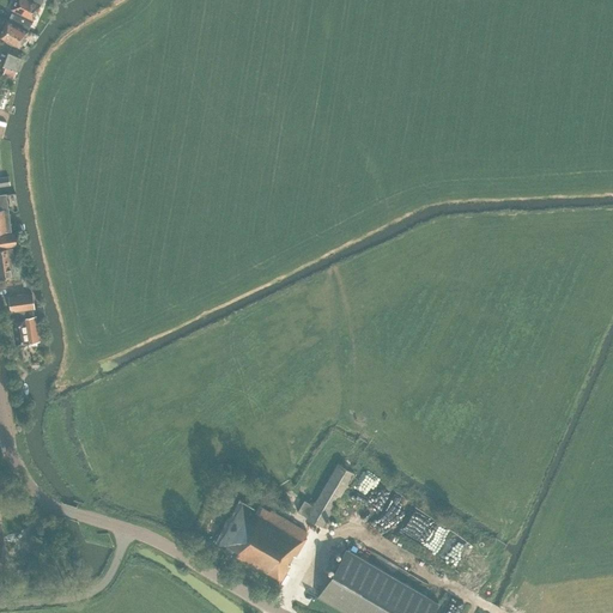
[(14,0),(11,10),(14,11),(10,20),(28,30),(32,19),(20,14),(24,7),(26,7),(30,0),(29,0),(14,0)]
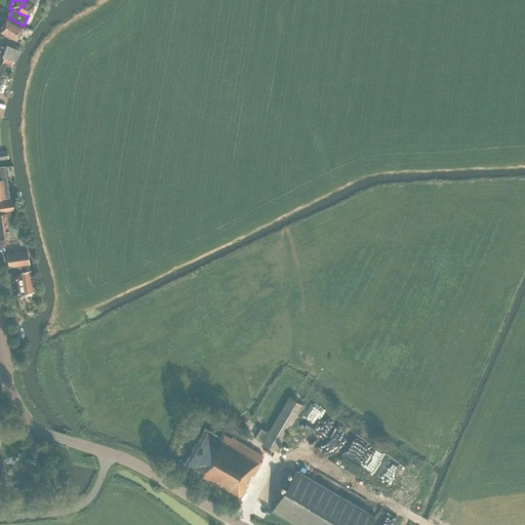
[(25,0),(26,0),(23,6),(21,6),(17,12),(28,16),(35,0),(25,0)]
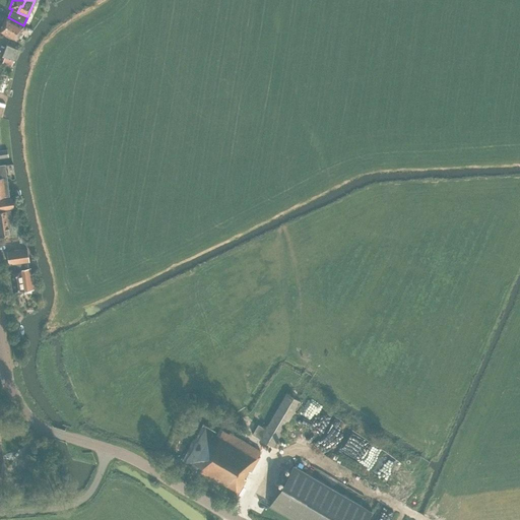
[(23,25),(8,17),(5,16),(0,26),(0,30),(16,39),(23,25)]
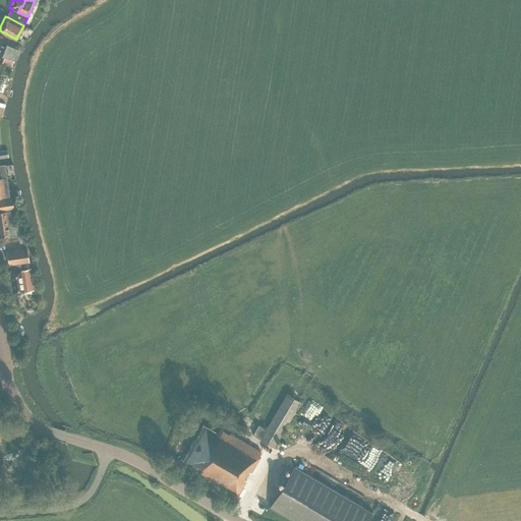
[(14,61),(13,60),(18,48),(7,43),(2,56),(4,57),(2,62),(12,66),(14,61)]
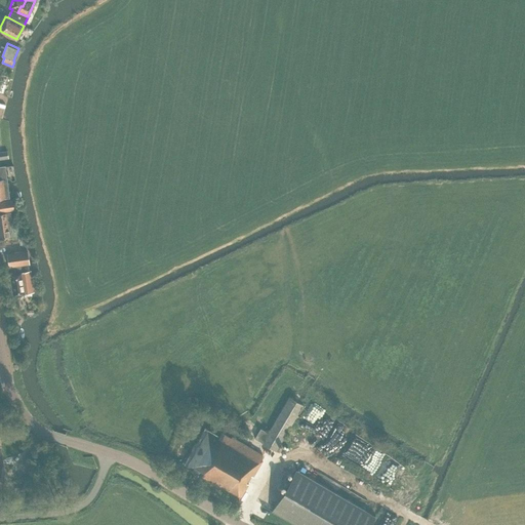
[(0,198),(4,198),(9,198),(5,166),(0,166),(0,198)]
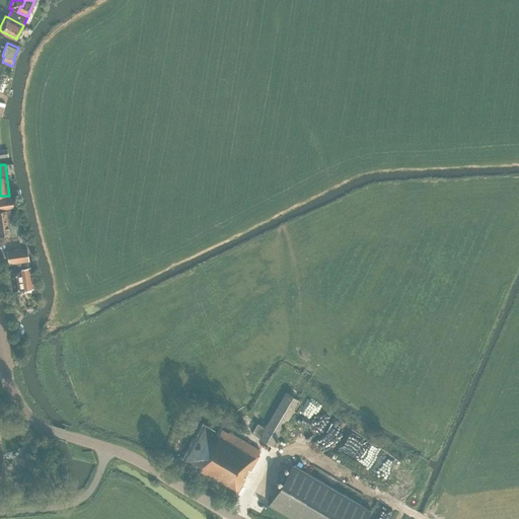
[(0,209),(1,210),(13,208),(12,198),(0,199),(0,209)]
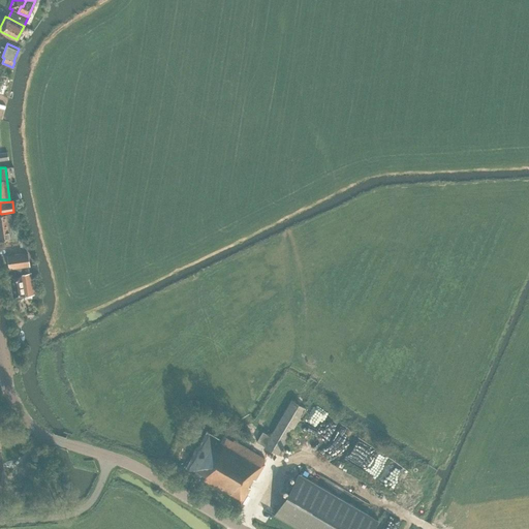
[(0,215),(0,240),(23,238),(22,228),(13,229),(11,214),(0,215)]
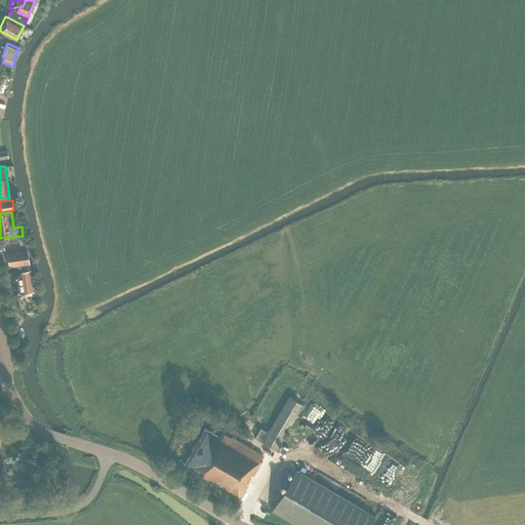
[(14,273),(9,274),(13,295),(28,293),(28,295),(31,295),(31,292),(34,292),(31,271),(29,271),(28,264),(29,264),(26,251),(7,254),(9,267),(13,266),(14,273)]
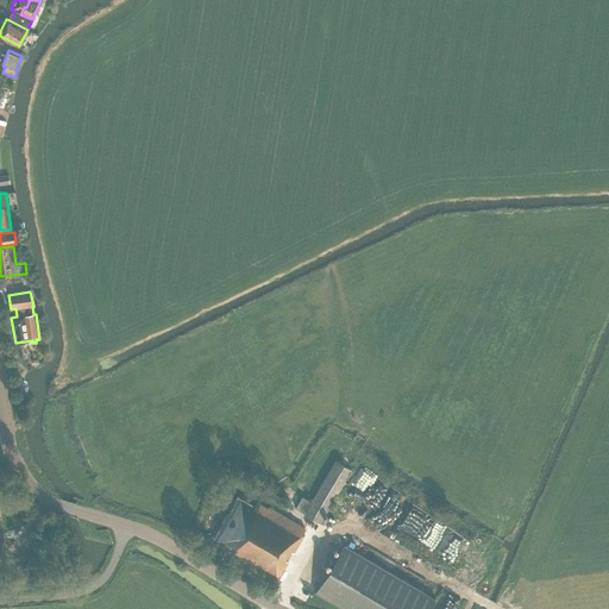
[(302,514),(319,522),(351,469),(334,459),(309,501),(301,496),(294,508),(302,513),(302,514)]
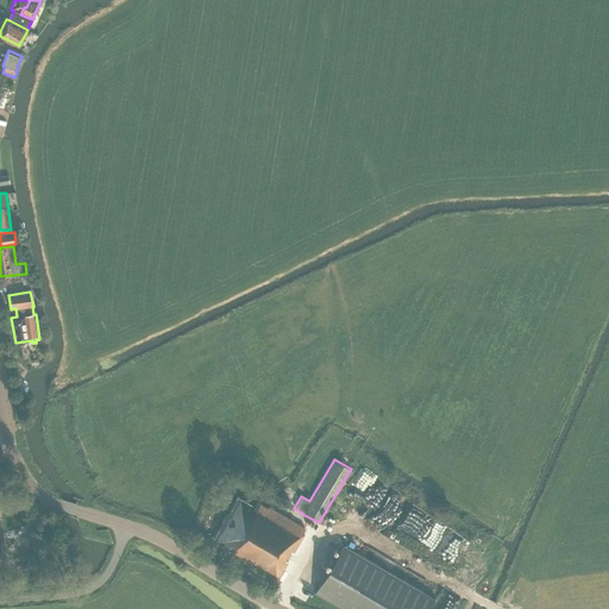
[(265,513),(264,512),(267,507),(261,504),(258,508),(255,506),(255,507),(240,498),(215,541),(230,550),(228,551),(276,579),(297,545),(295,544),(305,528),(268,507),(265,513)]
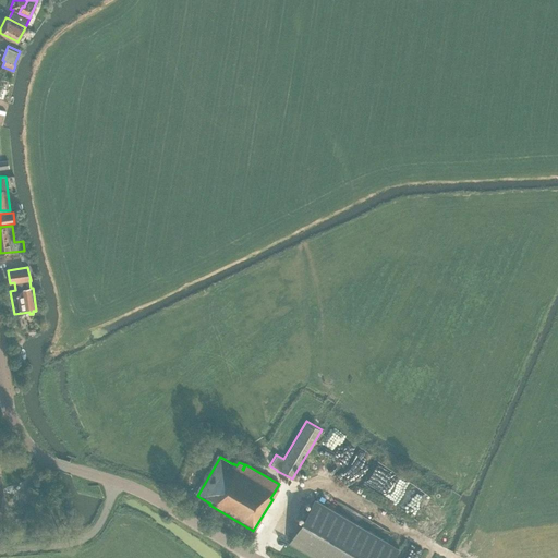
[(316,461),(315,461),(314,461),(313,461),(312,461),(311,462),(310,463),(308,464),(308,465),(308,466),(308,468),(308,469),(310,470),(310,471),(311,472),(312,473),(313,473),(314,473),(315,473),(316,473),(317,473),(318,473),(318,472),(319,471),(320,470),(320,469),(320,468),(320,466),(320,465),(320,464),(320,463),(319,463),(318,462),(318,461),(317,461),(316,461)]
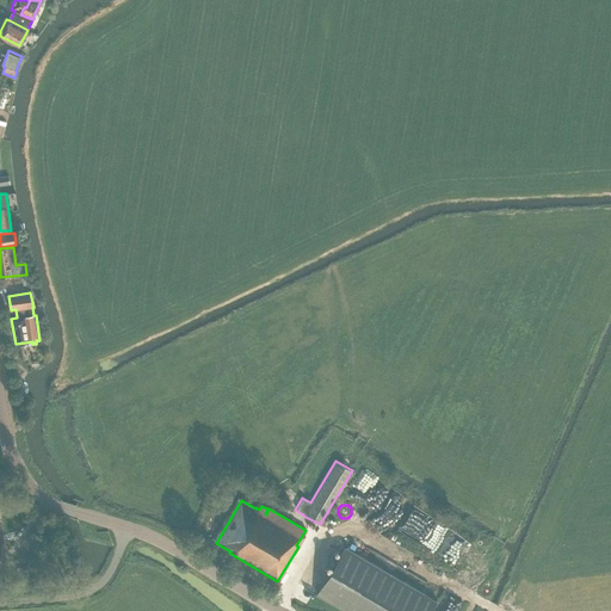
[(476,520),(474,528),(494,534),(497,528),(476,520)]
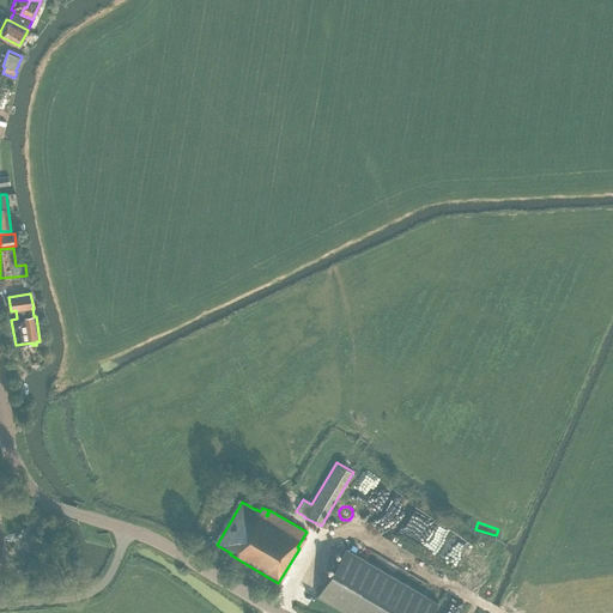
[(317,596),(346,612),(430,612),(437,602),(345,548),(317,596)]
